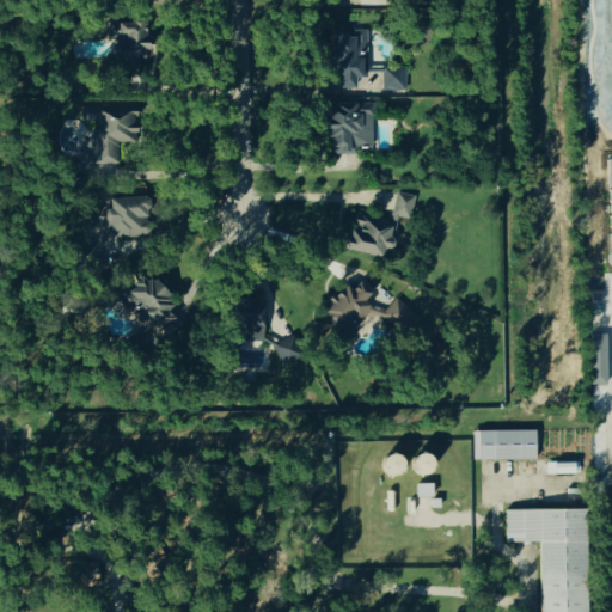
[(117,37),(117,67),(144,67),(144,24),(108,23),(108,37),(117,37)]
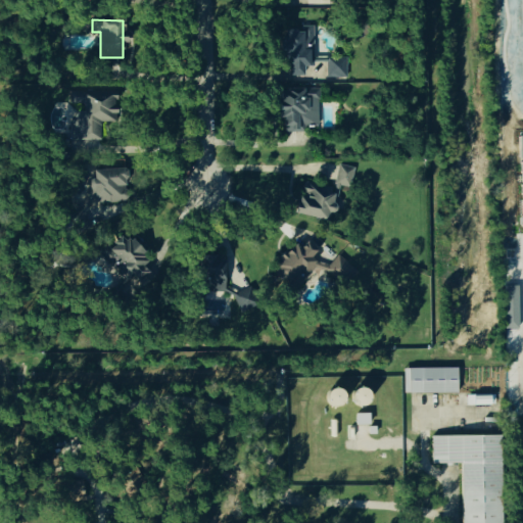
[(311,67),(313,26),(301,25),(301,32),(281,32),(280,76),(301,77),(302,66),(311,67)]
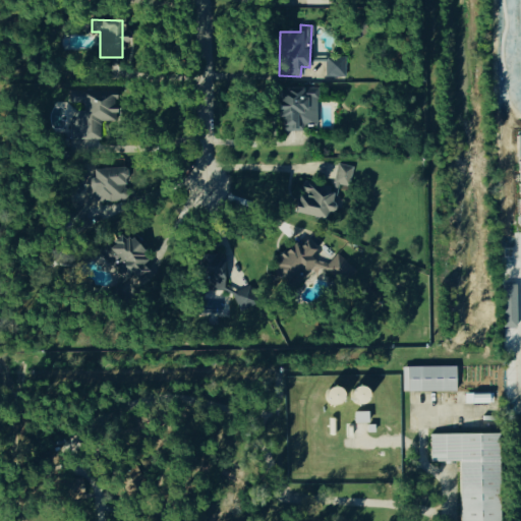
[(344,59),(325,59),(325,78),(345,78),(344,59)]
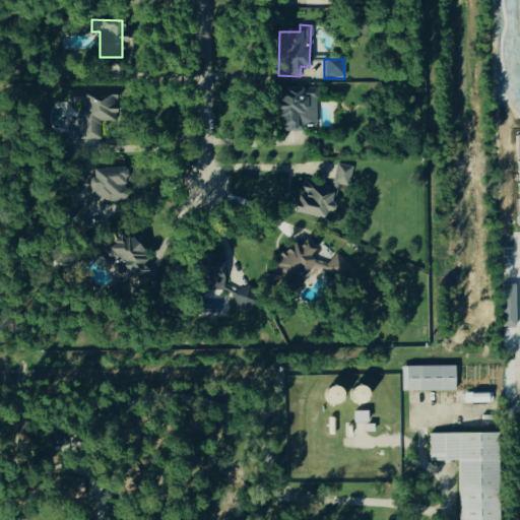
[(70,139),(98,139),(99,122),(112,122),(113,96),(98,96),(98,89),(70,89),(70,108),(70,139)]
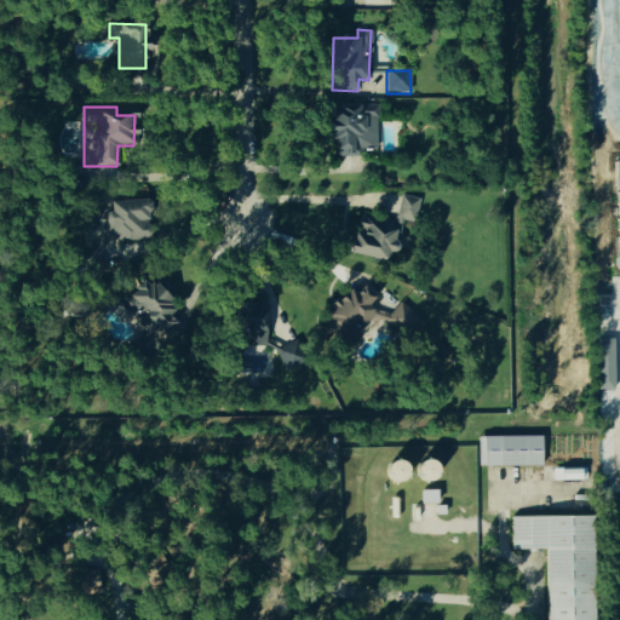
[(377,151),(375,107),(331,107),(331,156),(360,156),(360,151),(377,151)]
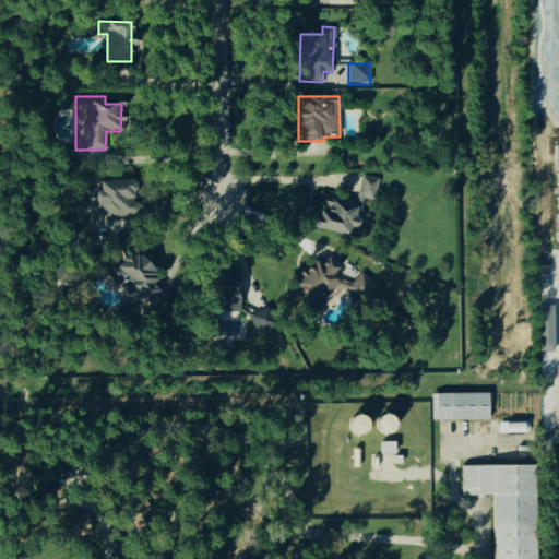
[(95,219),(134,217),(132,181),(102,182),(102,177),(84,178),(86,202),(94,202),(95,219)]
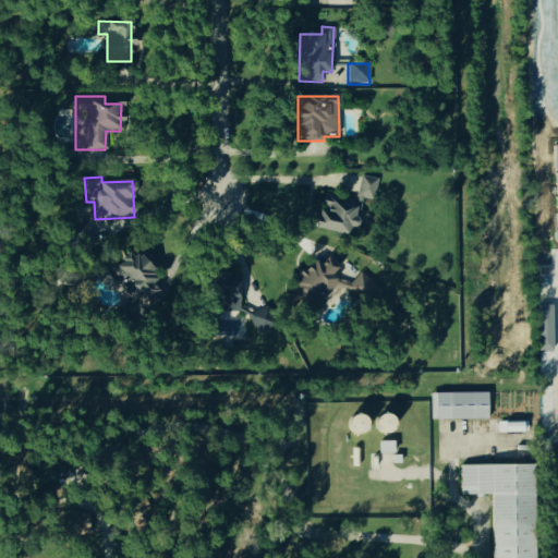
[(356,199),(374,202),(376,180),(360,178),(356,199)]
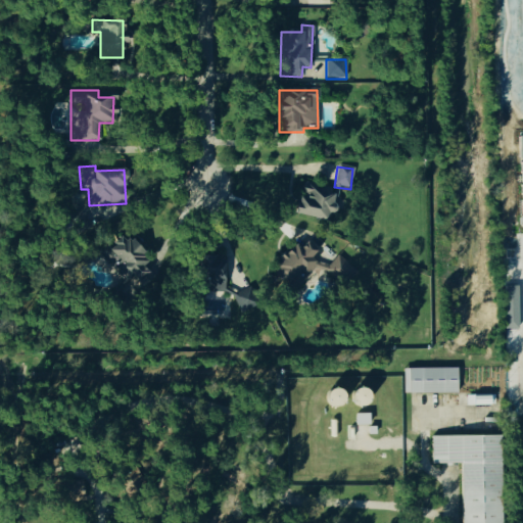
[(294,216),(325,222),(327,212),(329,214),(334,189),(301,183),(294,216)]
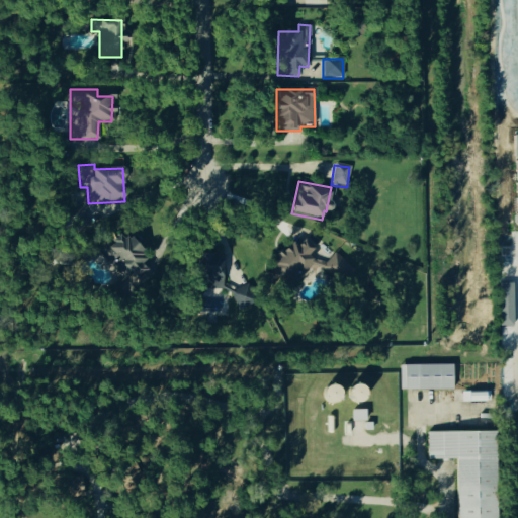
[(122,277),(131,272),(134,278),(150,269),(128,232),(98,250),(105,262),(111,258),(122,277)]
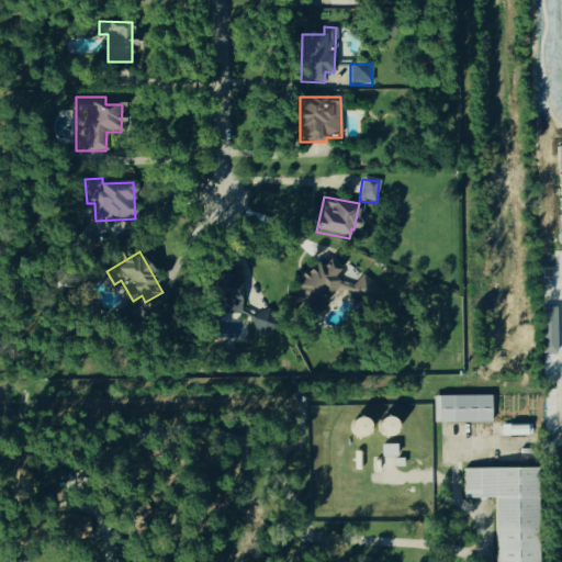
[(338,272),(329,259),(290,285),(308,314),(343,292),(333,277),(338,272)]
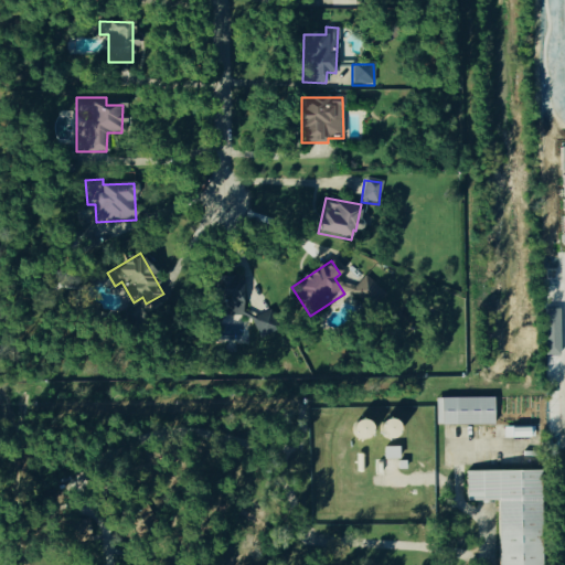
[(241,317),(242,277),(212,276),(211,316),(241,317)]
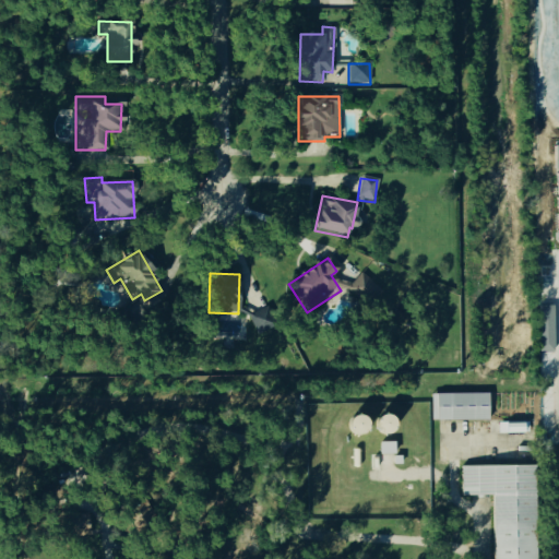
[(380,289),(360,274),(347,290),(367,307),(380,289)]
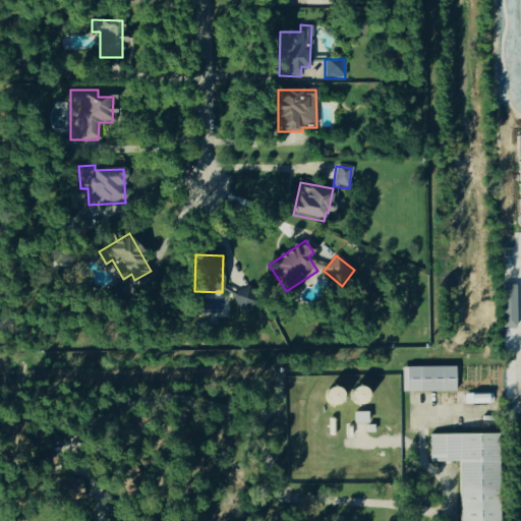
[(249,301),(245,301),(245,291),(227,291),(226,316),(249,316),(249,301)]
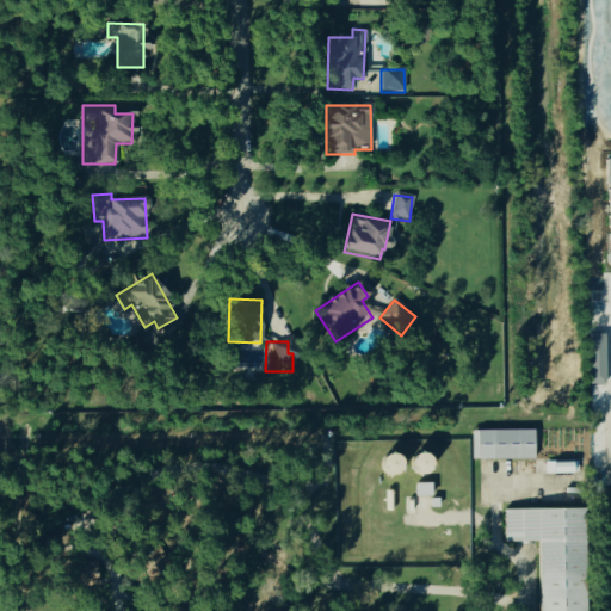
[(471,431),(471,460),(534,458),(532,430),(471,431)]
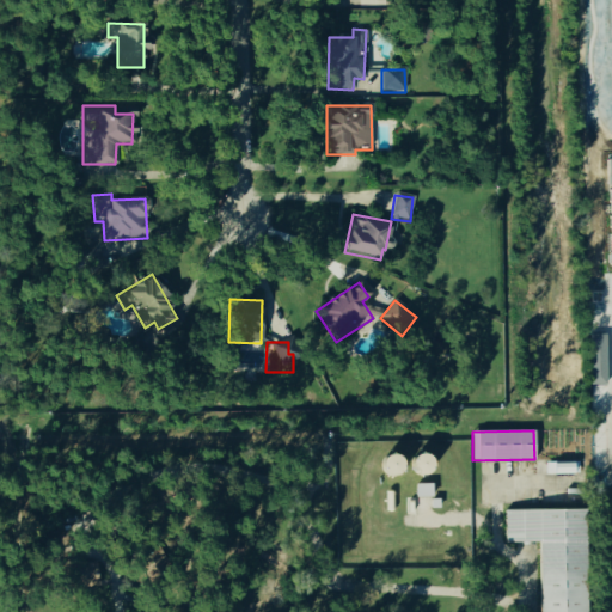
[(545,461),(545,473),(579,472),(579,460),(545,461)]
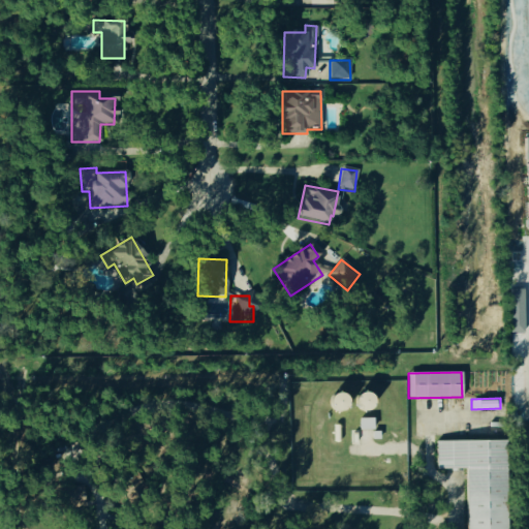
[(372,419),(358,419),(358,432),(373,431),(372,419)]
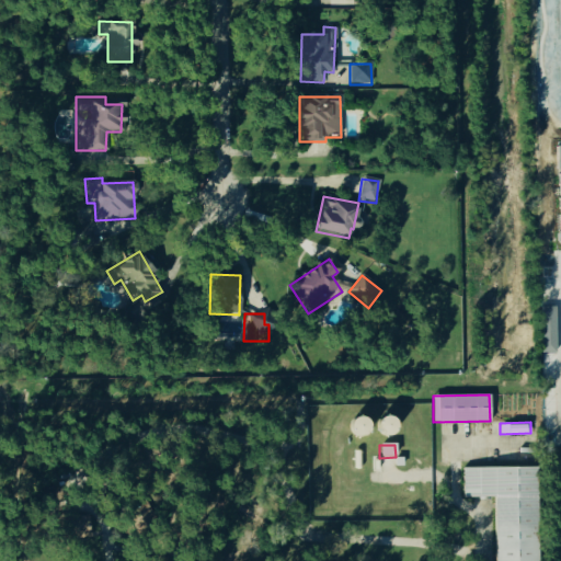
[(462,467),(464,496),(494,496),(494,560),(537,560),(536,466),(462,467)]
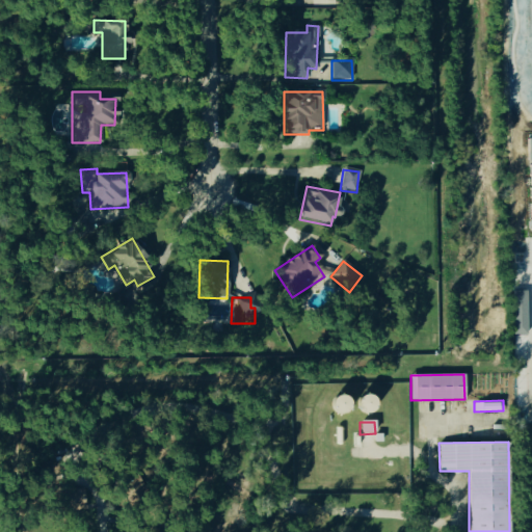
[(136,473),(145,489),(141,493),(145,499),(131,508),(123,494),(116,483),(136,473)]
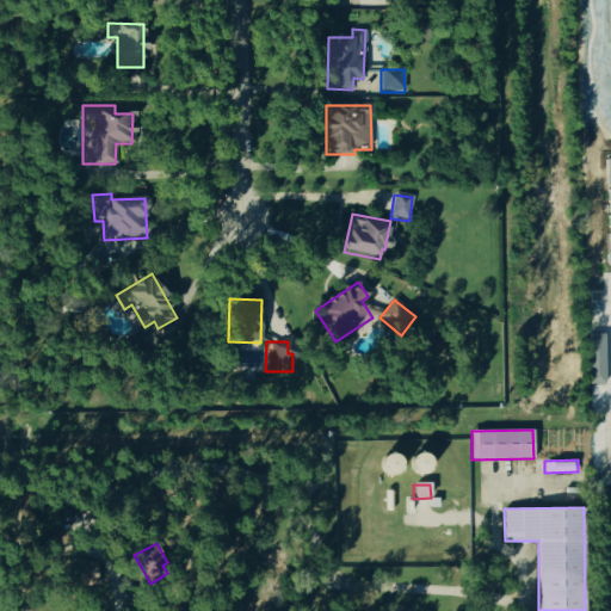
[(75,573),(74,563),(62,565),(66,590),(99,585),(98,582),(97,569),(75,573)]
